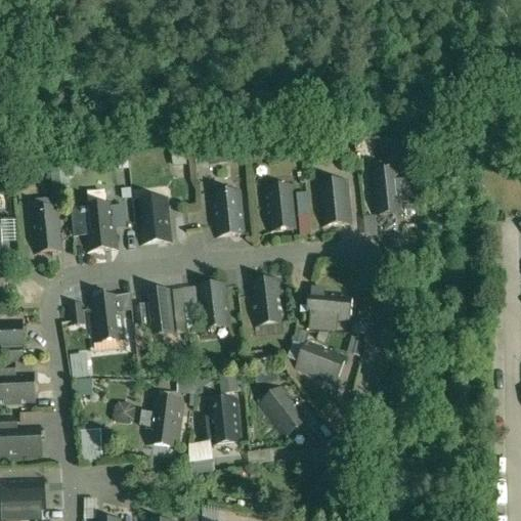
[(63,166),(46,168),(49,188),(66,186),(63,166)]
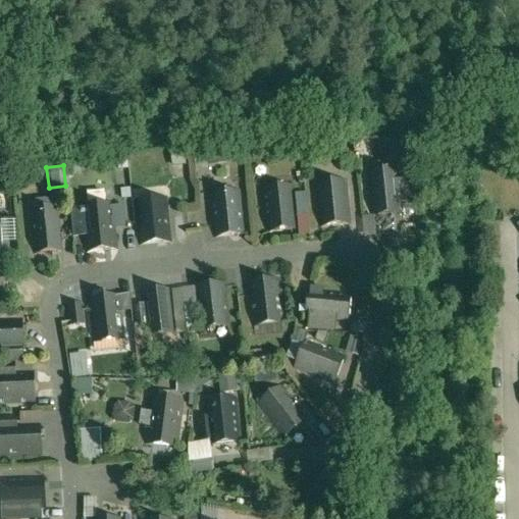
[(396,166),(364,169),(369,215),(401,211),(396,166)]
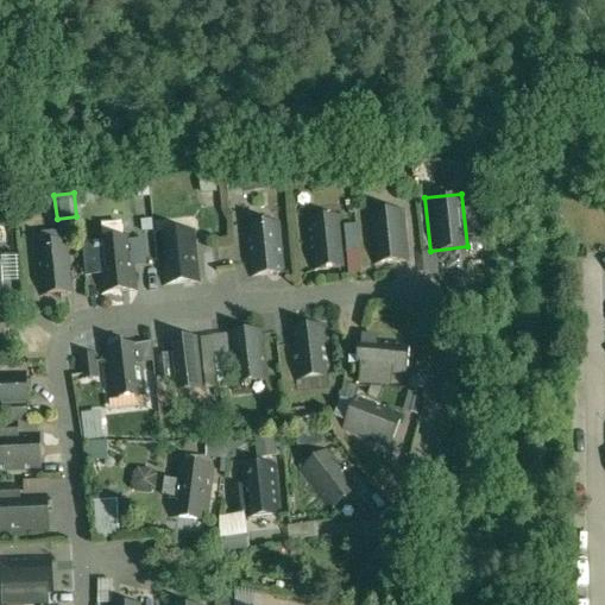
[(399,207),(365,210),(370,262),(405,258),(399,207)]
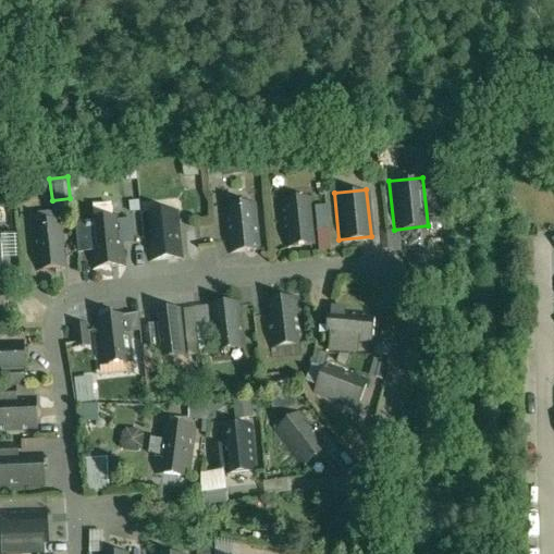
[(310,195),(277,199),(282,247),(315,244),(314,229),(311,205),(310,195)]
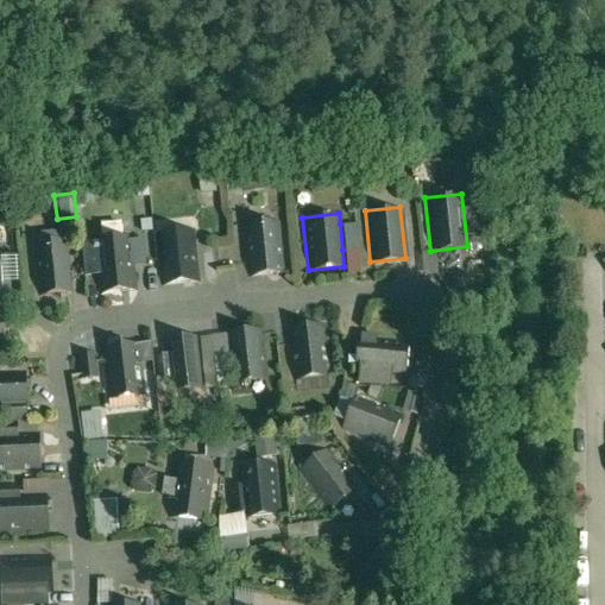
[(282,219),(245,222),(249,275),(285,271),(282,219)]
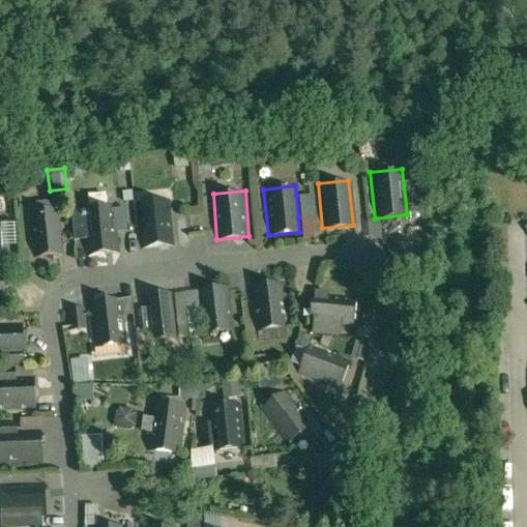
[(86,193),(87,204),(106,203),(105,192),(86,193)]
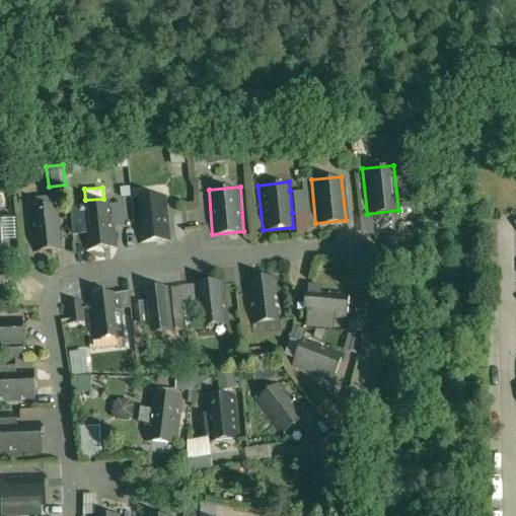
[(300,190),(290,191),(292,213),(303,212),(300,190)]
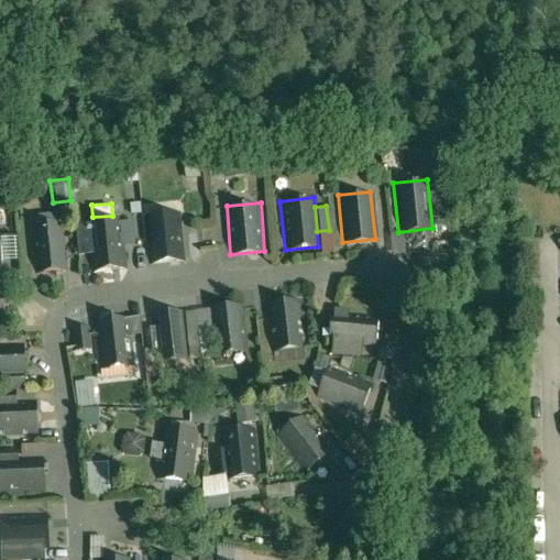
[(178,210),(144,213),(150,262),(184,259),(178,210)]
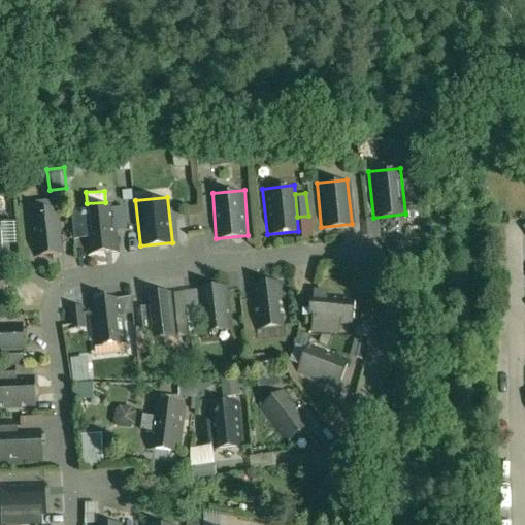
[(58,199),(30,202),(31,209),(28,209),(33,255),(63,252),(58,199)]
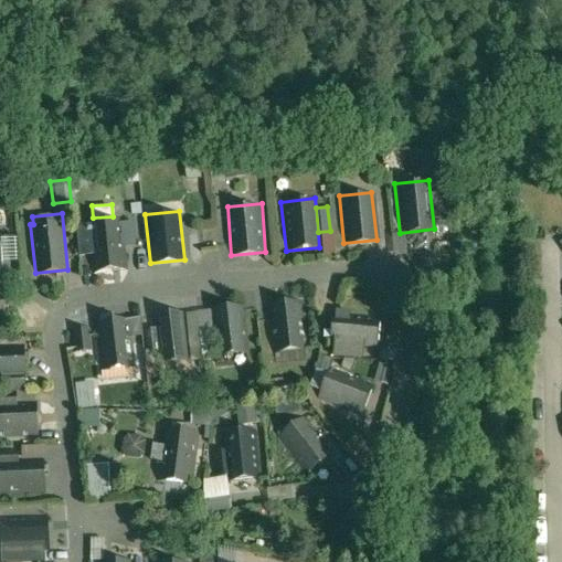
[(120,216),(86,220),(92,268),(126,265),(120,216)]
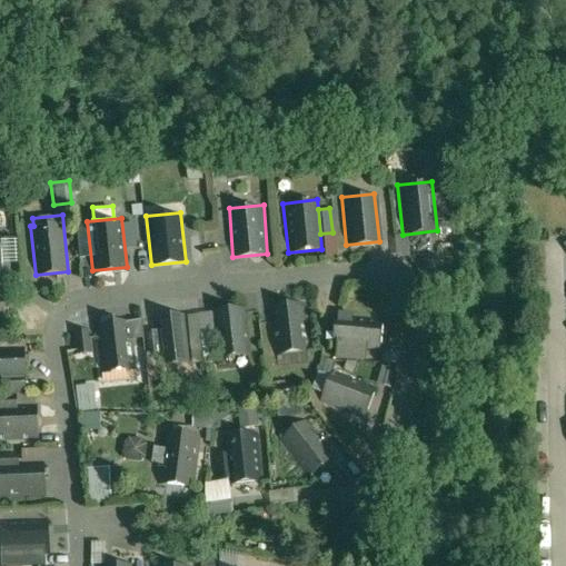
[(303,300),(268,305),(275,354),(308,349),(303,300)]
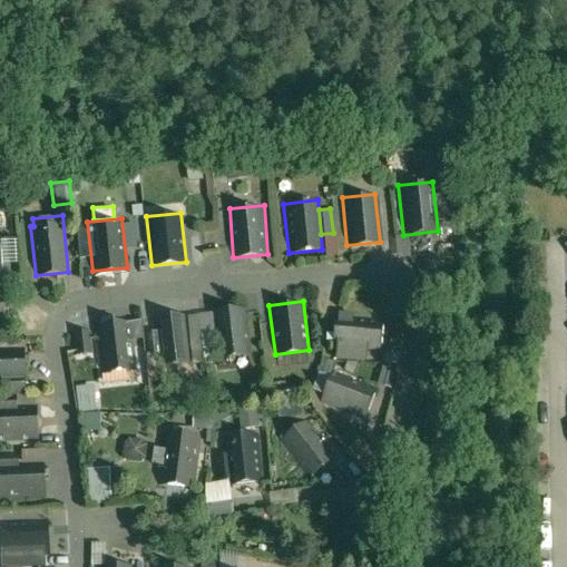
[(245,306),(211,310),(216,359),(251,355),(245,306)]
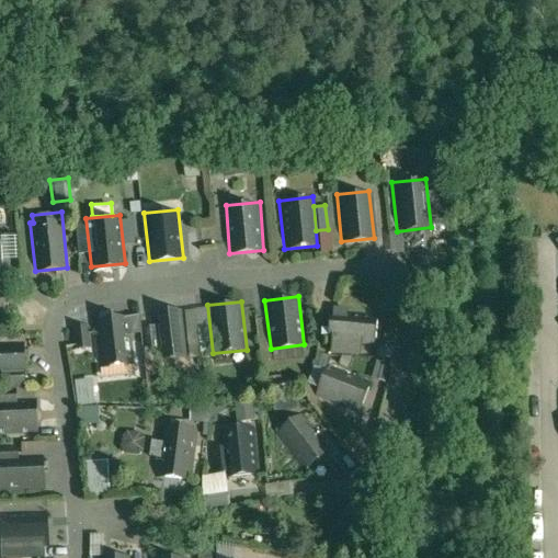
[(184,308),(150,311),(156,361),(190,356),(184,308)]
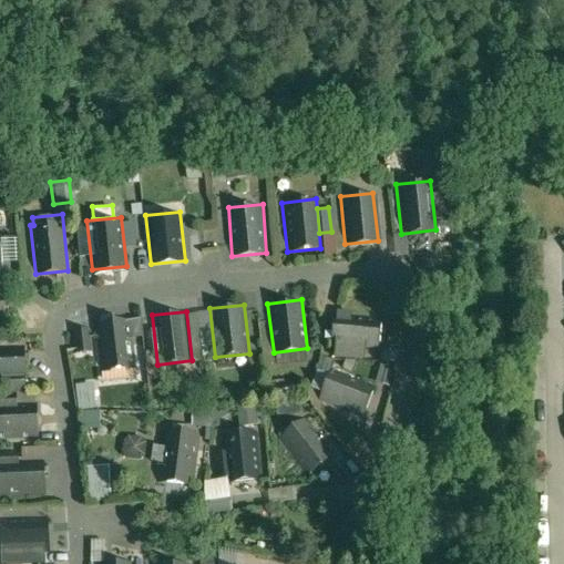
[(380,316),(332,311),(329,345),(378,349),(380,316)]
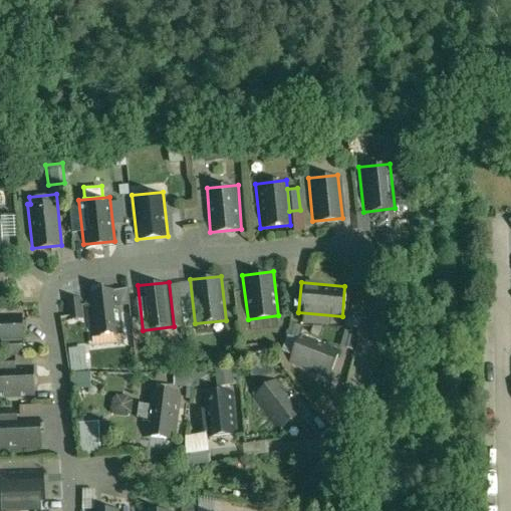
[(116,287),(85,291),(90,336),(122,333),(116,287)]
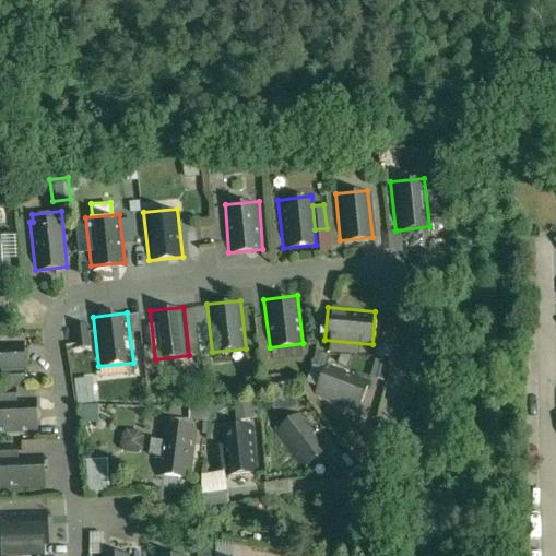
[(89,322),(69,324),(71,347),(92,344),(89,322)]
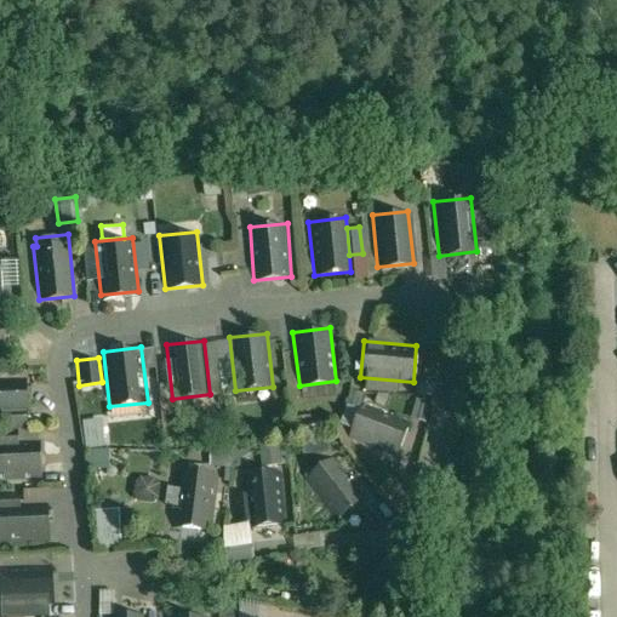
[(26,377),(0,377),(0,415),(1,415),(27,415),(28,415),(26,377)]
